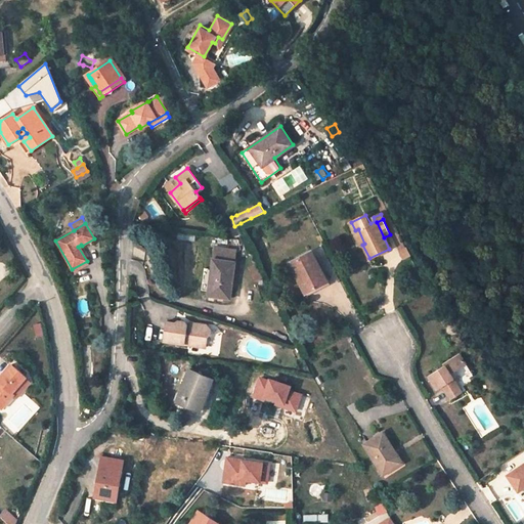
[(355,230),(354,231),(360,246),(362,245),(364,244),(358,229),(355,230)]
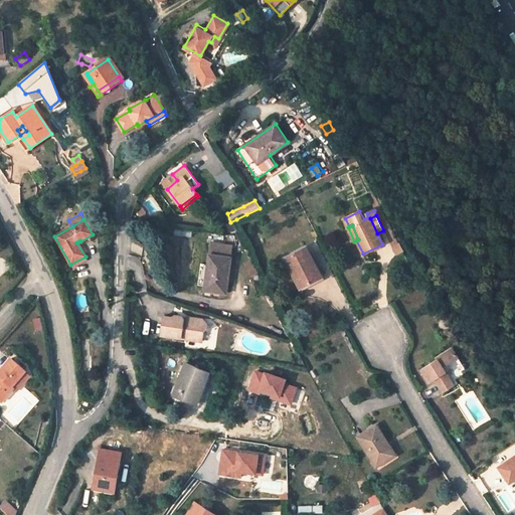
[(400,243),(394,246),(397,253),(403,250),(400,243)]
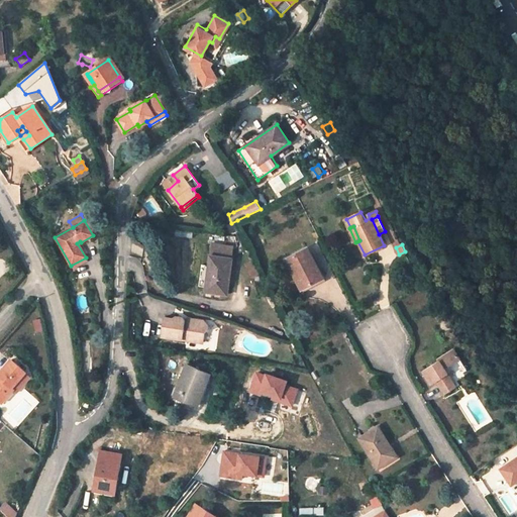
[(230,248),(217,246),(217,253),(229,254),(230,248)]
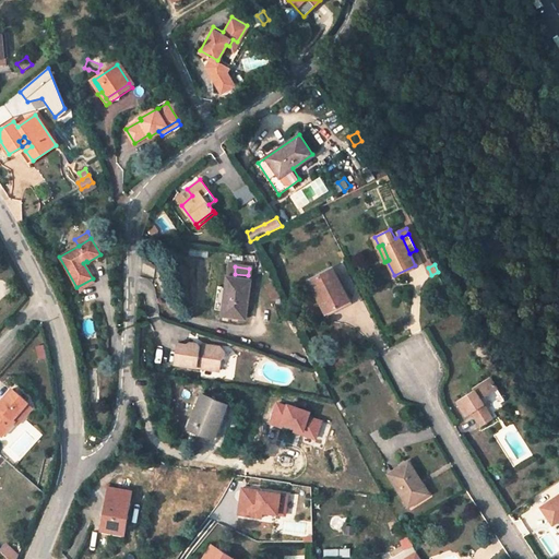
[(332,268),(310,280),(326,312),(344,302),(337,290),(343,287),(332,268)]
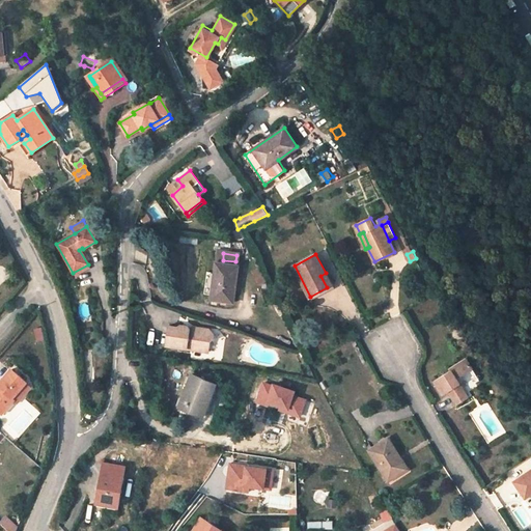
[(238,266),(216,262),(211,299),(232,302),(238,266)]
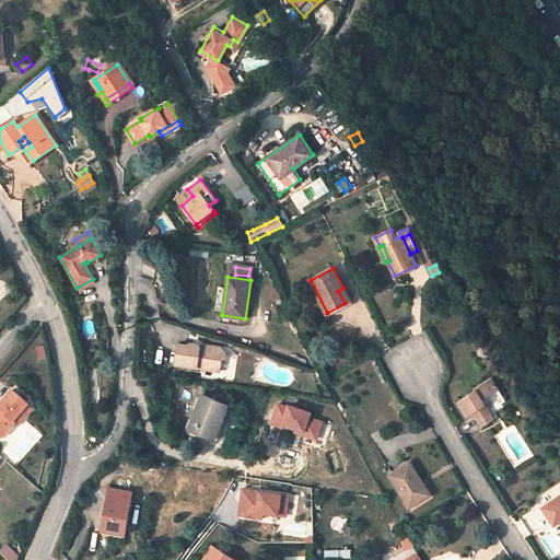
[(267,284),(272,300),(286,295),(280,280),(267,284)]
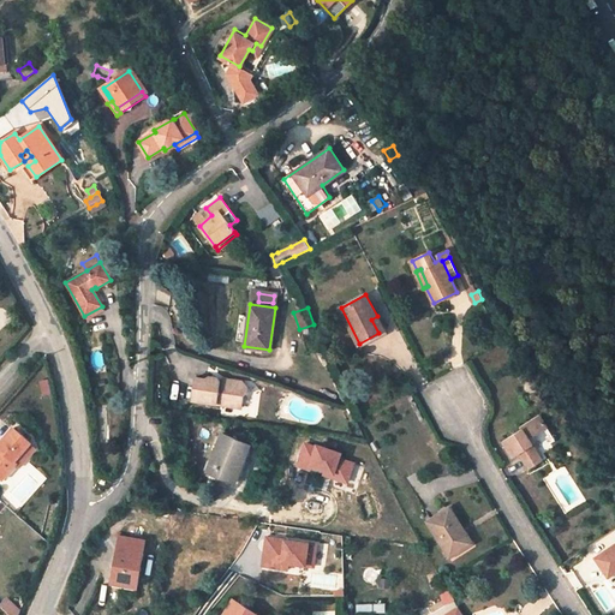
[(377,316),(371,320),(378,333),(384,330),(377,316)]
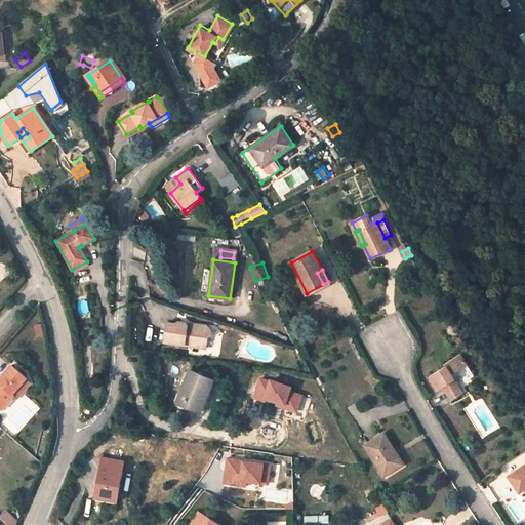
[(178,321),(176,323),(167,322),(164,342),(206,350),(207,338),(211,334),(212,336),(215,333),(209,327),(188,325),(186,322),(178,321)]
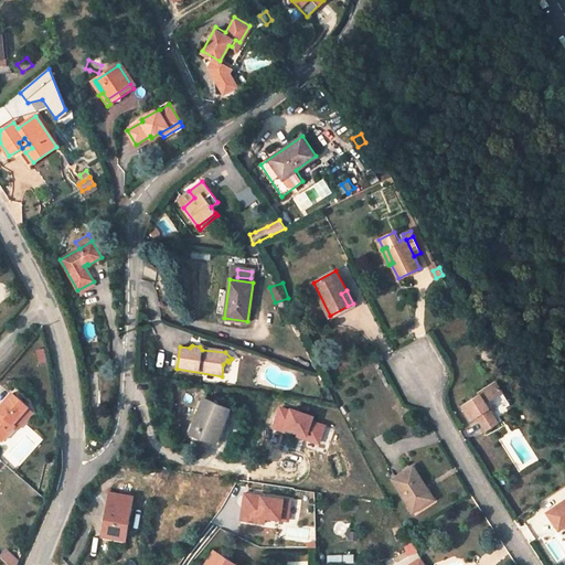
[(45,349),(36,350),(39,363),(48,361),(45,349)]
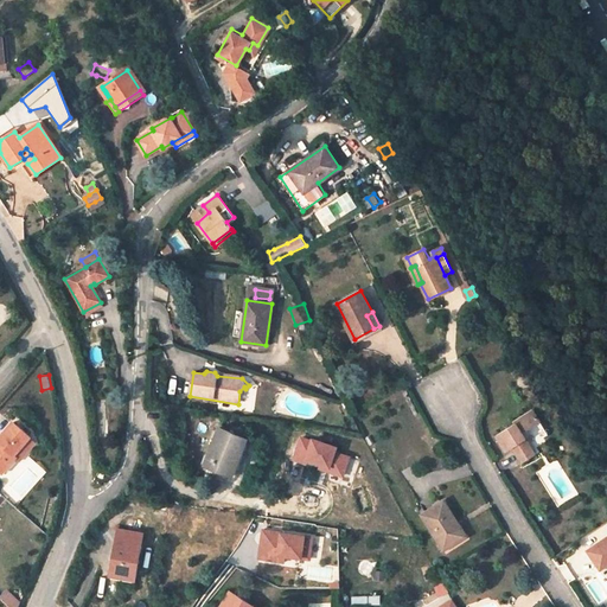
[(516,422),(497,434),(508,451),(512,447),(522,462),(536,454),(522,432),(540,421),(532,409),(515,421),(516,422)]
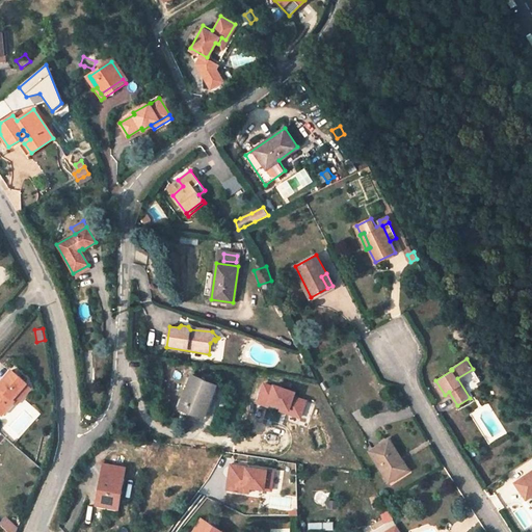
[(0,382),(0,411),(2,414),(15,400),(12,399),(27,382),(12,369),(0,382)]
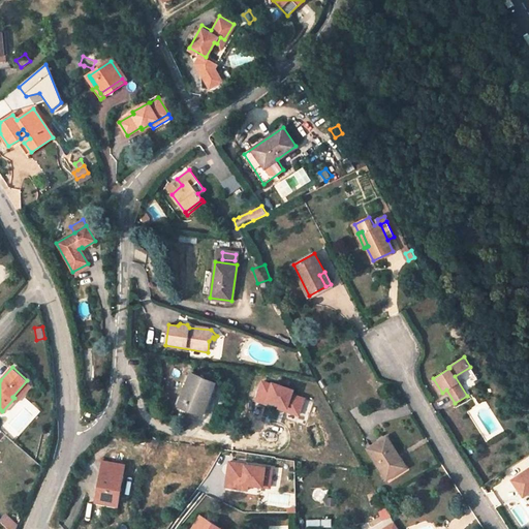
[(214,382),(191,373),(179,404),(201,413),(214,382)]
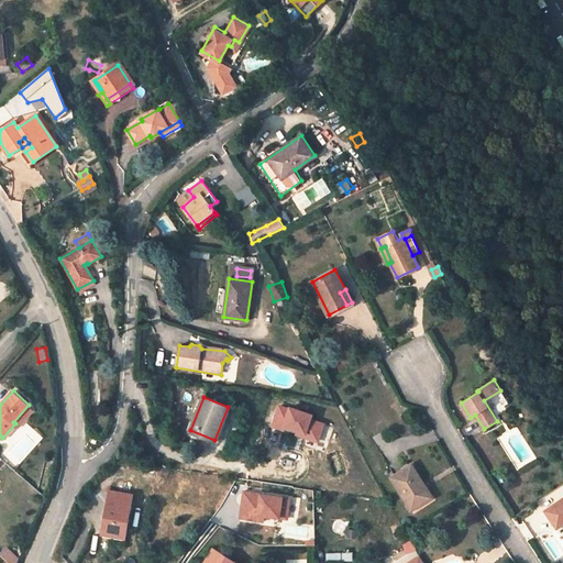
[(33,409),(29,405),(13,422),(15,423),(19,426),(33,409)]
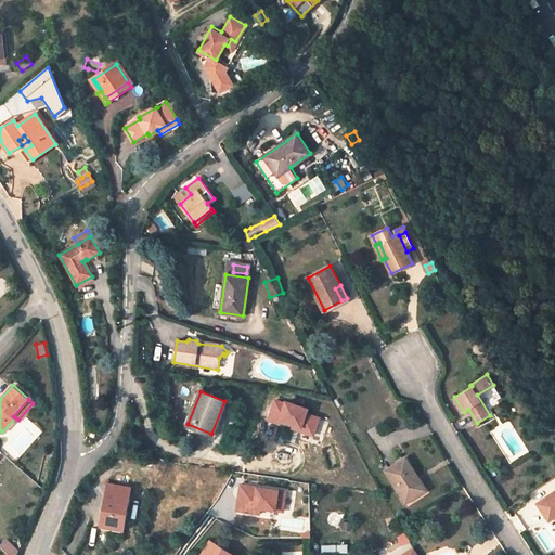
[(285,402),(284,403),(275,400),(268,421),(280,425),(280,424),(297,430),(312,436),(319,417),(307,413),(308,410),(285,402)]
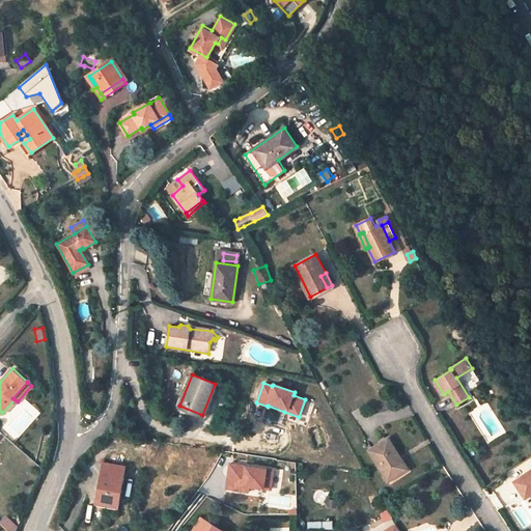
[(388,439),(370,450),(388,479),(401,471),(394,459),(399,456),(388,439)]
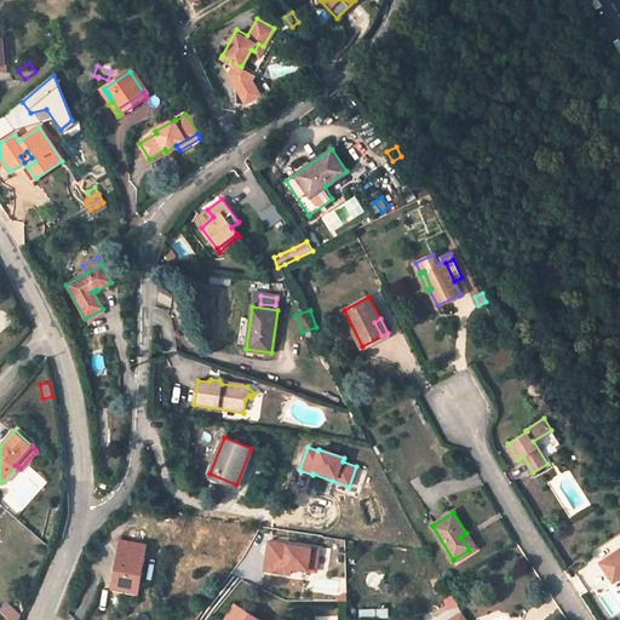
[(466,533),(460,537),(469,550),(475,546),(466,533)]
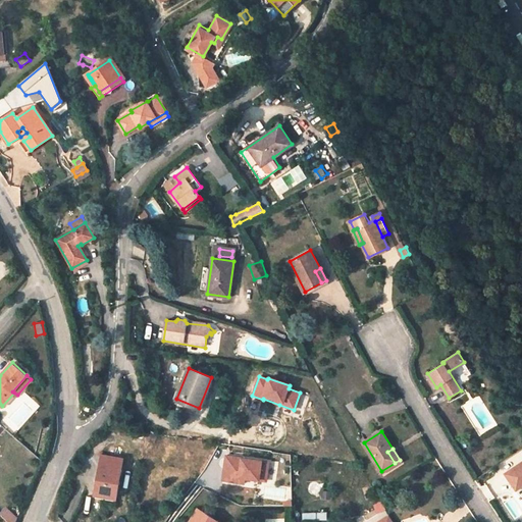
[(116,457),(101,455),(95,494),(116,499),(121,466),(114,465),(116,457)]
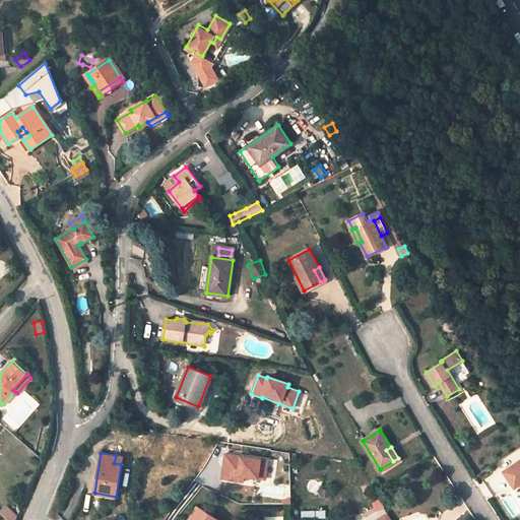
[(266,459),(223,453),(219,480),(241,483),(242,477),(263,480),(266,459)]
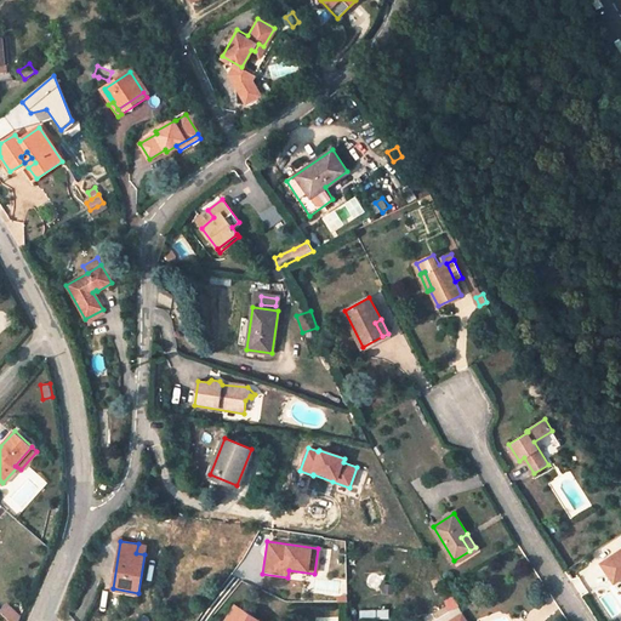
[(147,545),(138,543),(136,553),(144,554),(147,545)]
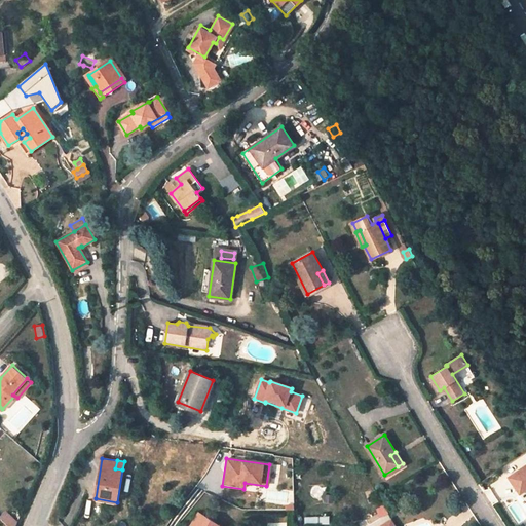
[(288,464),(278,463),(277,473),(287,474),(288,464)]
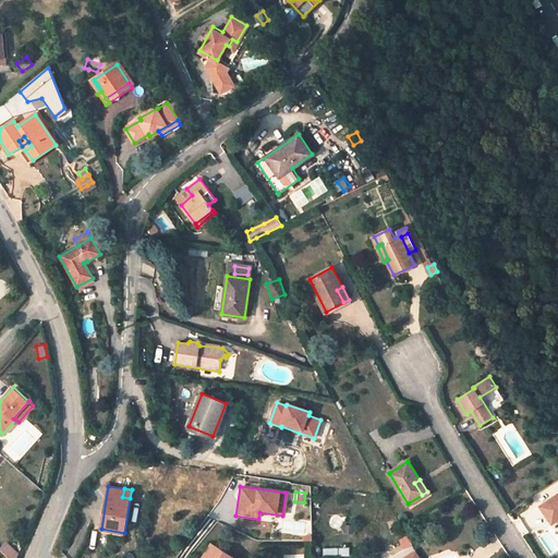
[(557,493),(538,508),(550,525),(557,520),(557,493)]
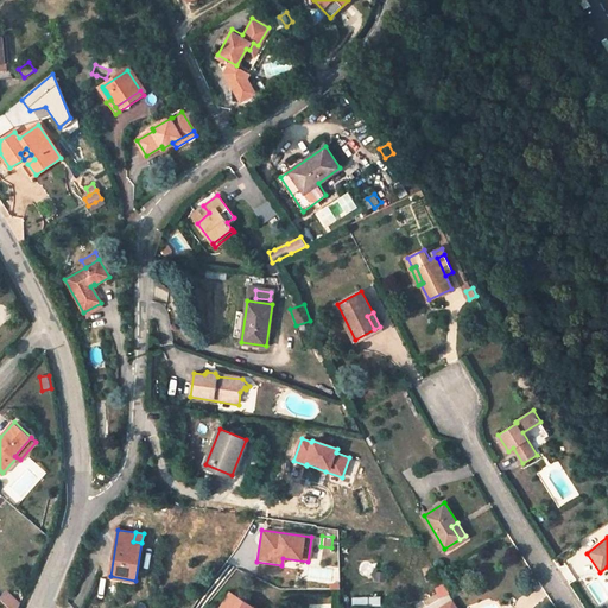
[(435,588),(441,599),(450,594),(445,583),(435,588)]
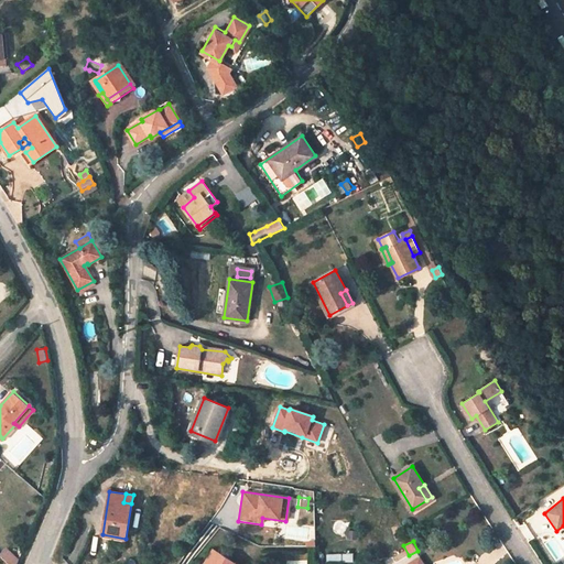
[(204,563),(238,563),(213,549),(204,563)]
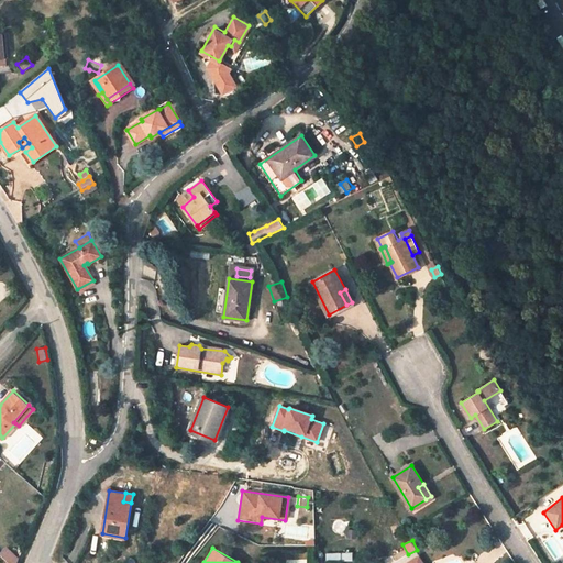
[(12,553),(6,549),(0,554),(7,561),(12,553)]
